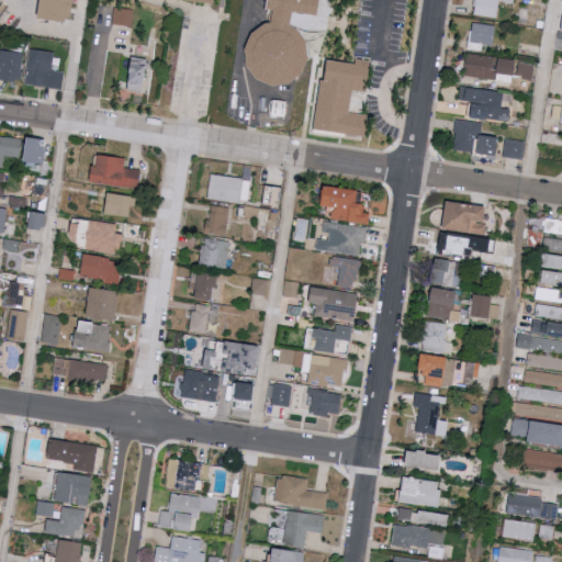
[(44,0),(42,19),(72,23),(75,0),(44,0)]
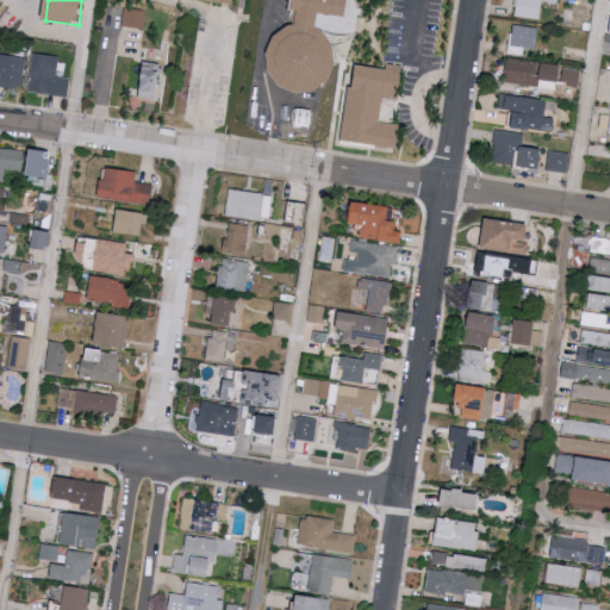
[(299,12),(292,11),(293,0),(347,0),(346,18),(321,14),(318,30),(324,32),(335,47),(337,64),(329,81),(316,91),(297,93),(282,88),(272,73),(269,56),(279,39),(291,31),(298,27),(299,12)]
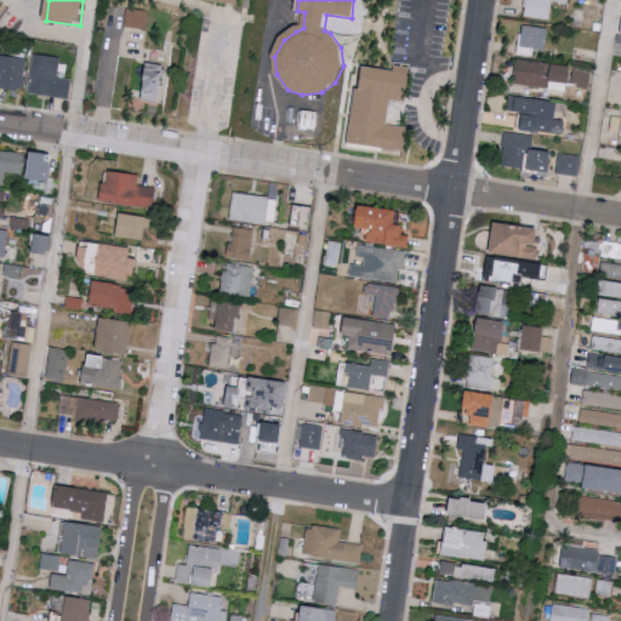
[(567,4),(567,0),(524,0),(523,17),(551,20),(552,3),(567,4)]
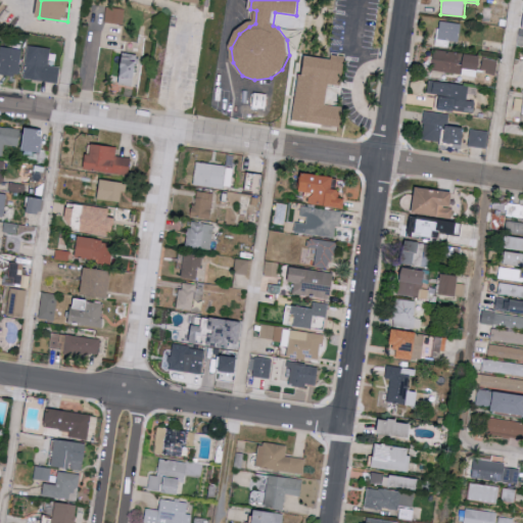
[(104,21),(122,25),(125,9),(107,6),(104,21)]
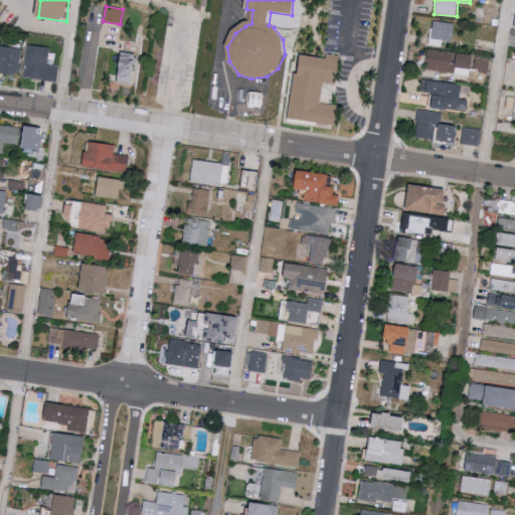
[(22,48),(0,44),(0,71),(18,74),(22,48)]
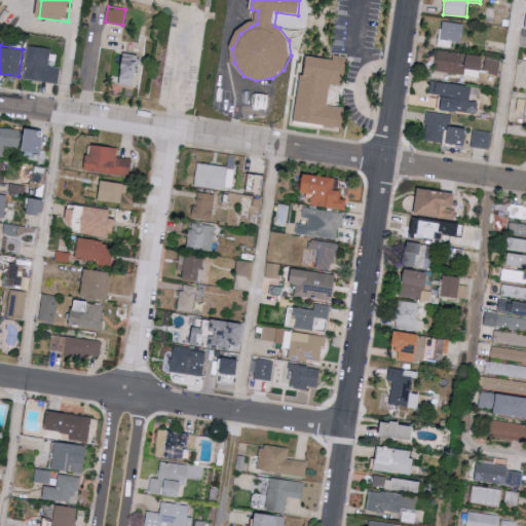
[(50,48),(28,45),(23,78),(59,84),(61,68),(48,66),(50,48)]
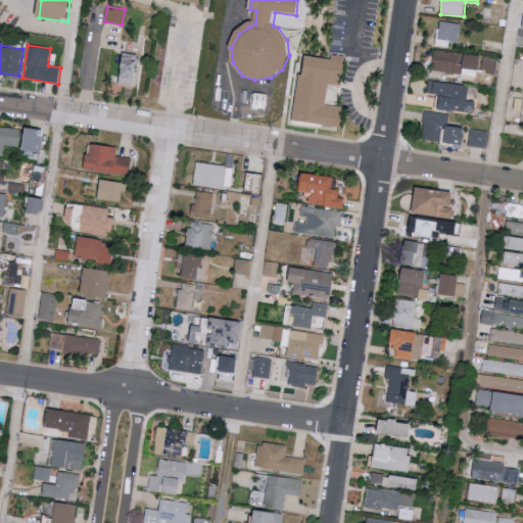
[(463,75),(463,76),(479,77),(479,73),(496,75),(497,58),(434,51),(431,70),(463,75)]
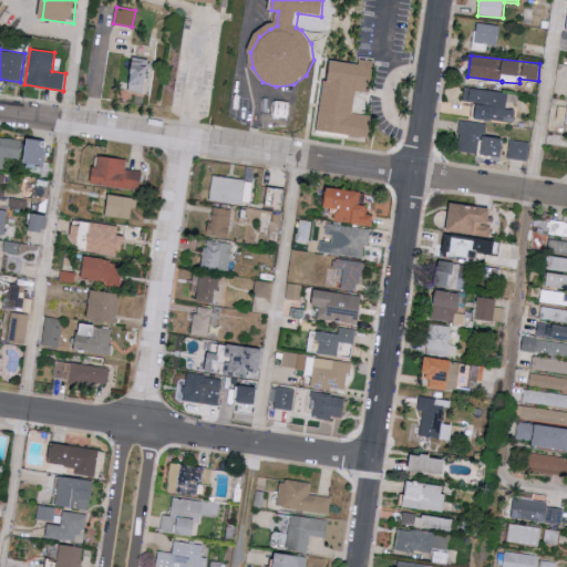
[(146,93),(148,59),(132,58),(131,92),(146,93)]
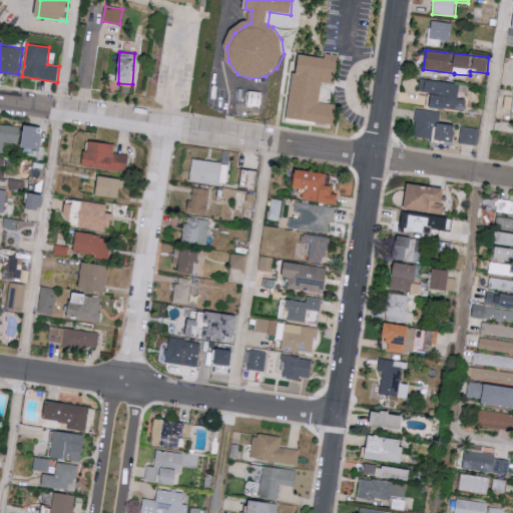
[(339,59),(327,57),(327,61),(302,57),(293,121),(335,126),(337,108),(322,106),(325,85),(336,87),(339,59)]
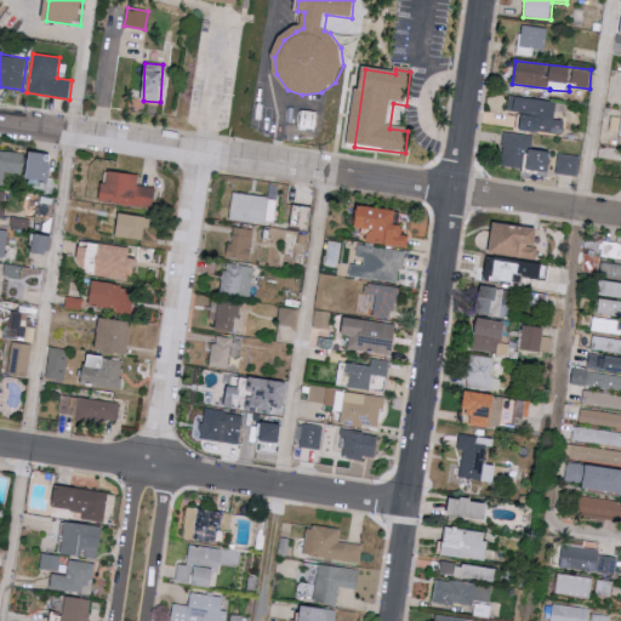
[(563,135),(565,120),(554,119),(557,102),(510,96),(507,110),(523,113),(522,129),(563,135)]
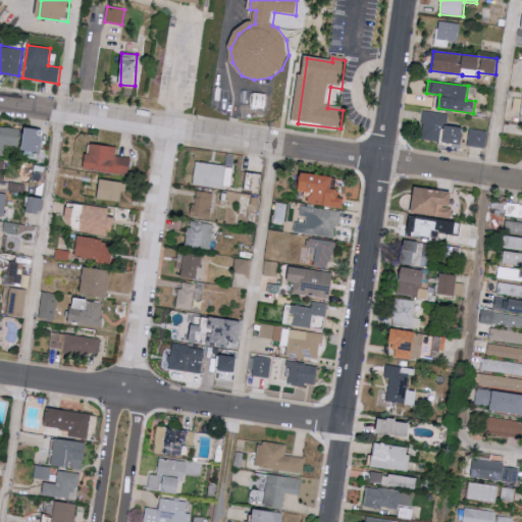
[(442,142),(447,113),(425,110),(421,139),(442,142)]
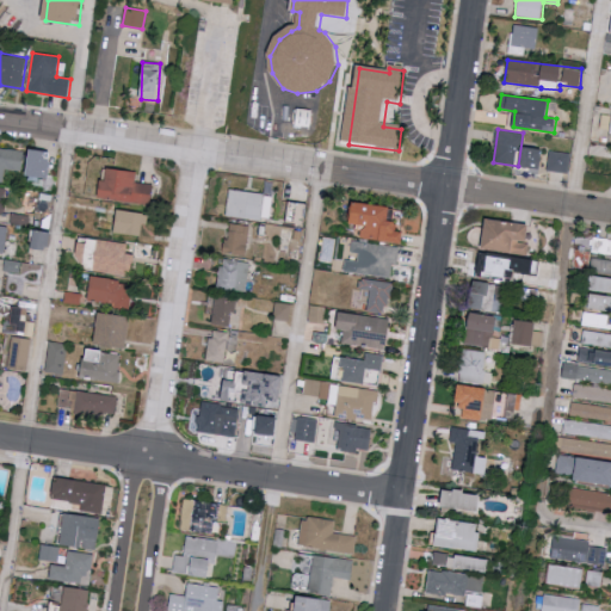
[(24,152),(0,147),(0,181),(4,183),(5,170),(22,172),(24,152)]
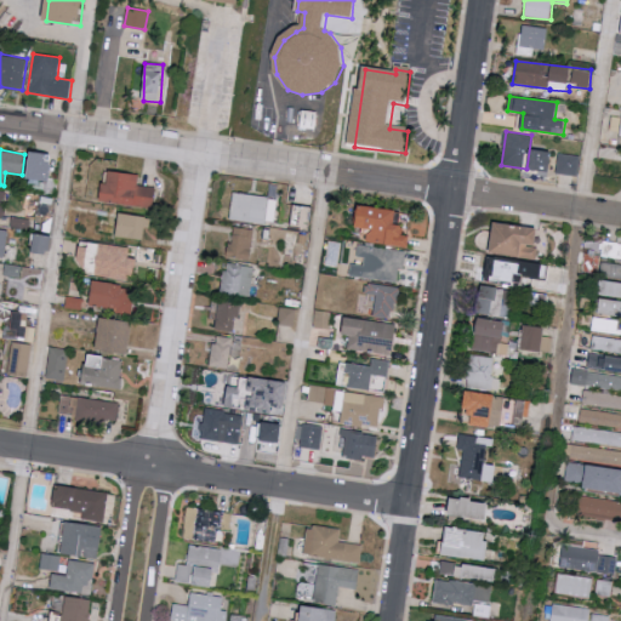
[(554,152),(533,151),(531,170),(552,172),(554,152)]
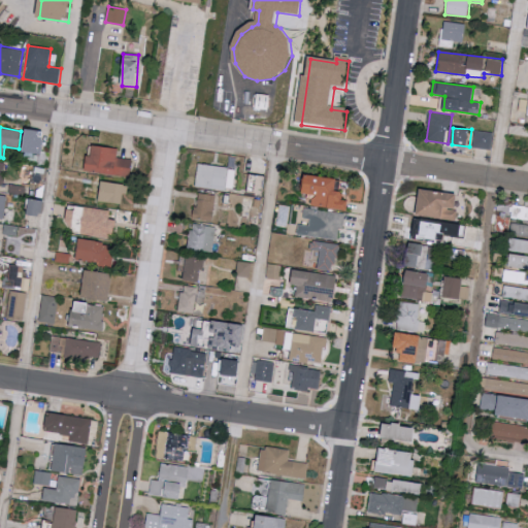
[(27,153),(43,155),(46,131),(29,130),(27,153)]
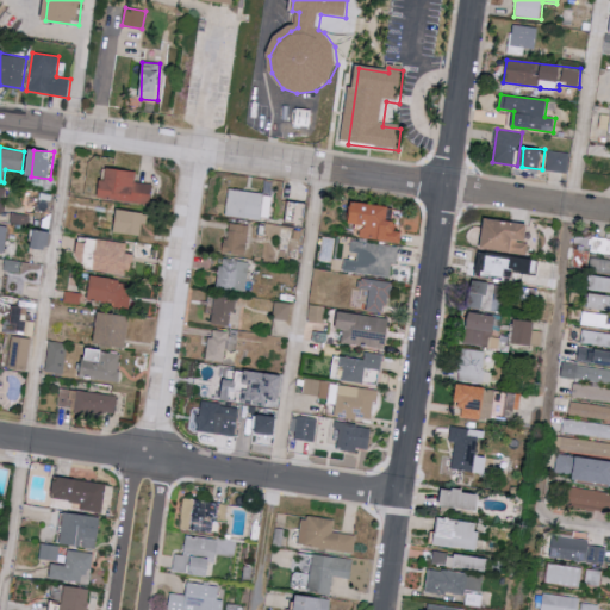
[(568,173),(571,153),(548,150),(546,170),(568,173)]
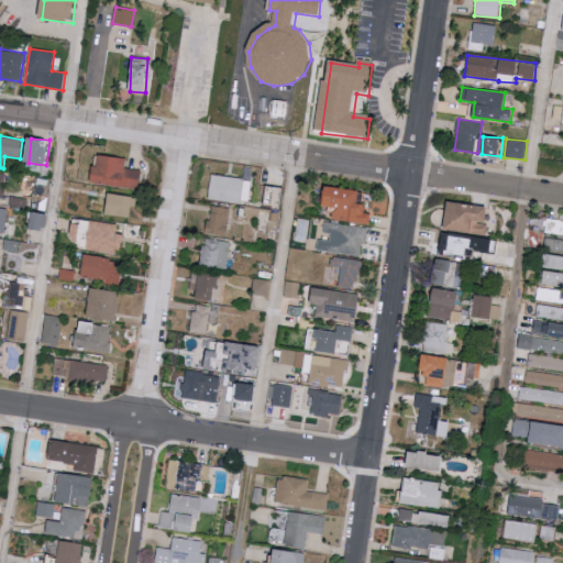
[(128,158),(100,155),(99,166),(94,165),(91,183),(139,189),(142,169),(127,167),(128,158)]
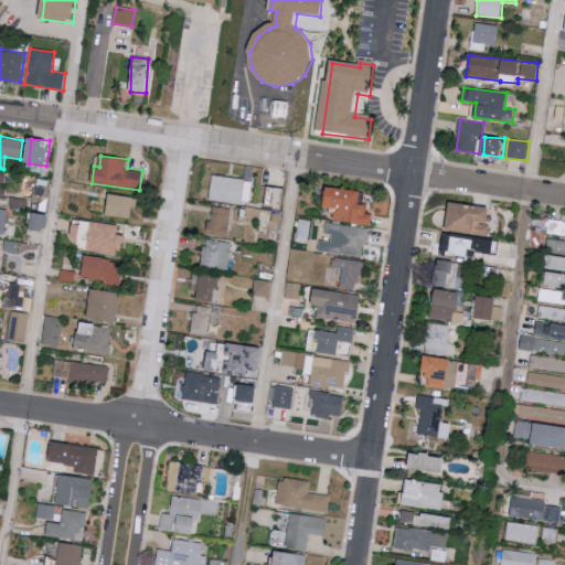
[(249,204),(253,181),(213,176),(210,199),(249,204)]
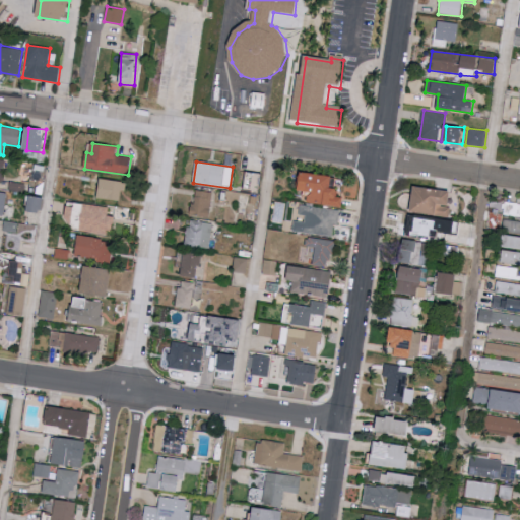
[(311,203),(344,208),(346,198),(341,197),(342,189),(333,188),(335,177),(305,172),(302,190),(312,192),(311,203)]
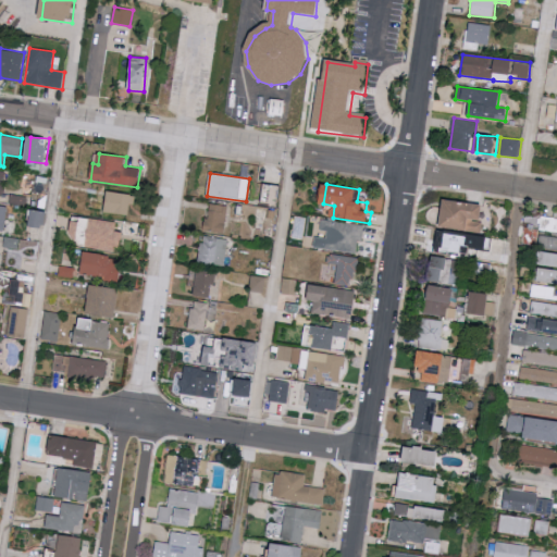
[(131,215),(134,195),(108,190),(104,212),(131,215)]
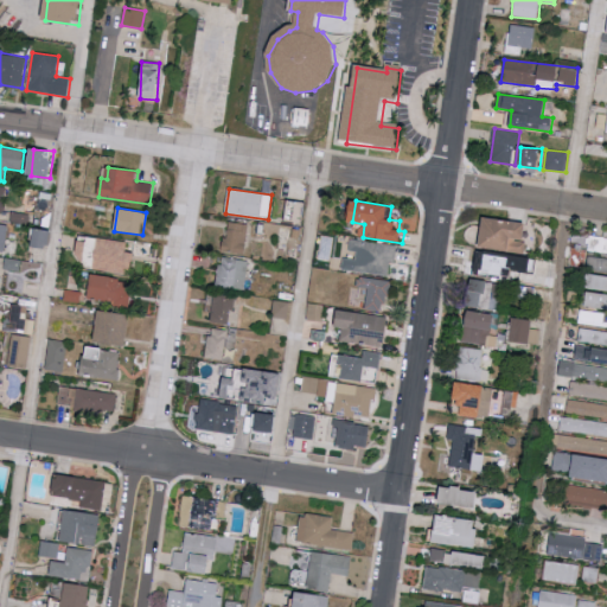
[(481,248),(524,253),(528,223),(485,218),(481,248)]
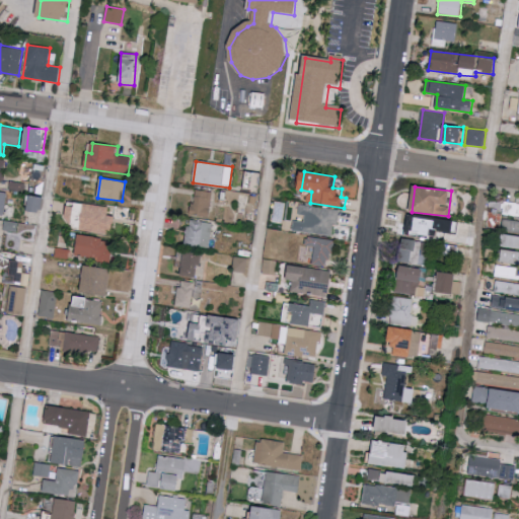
[(211,192),(194,190),(191,215),(209,217),(211,192)]
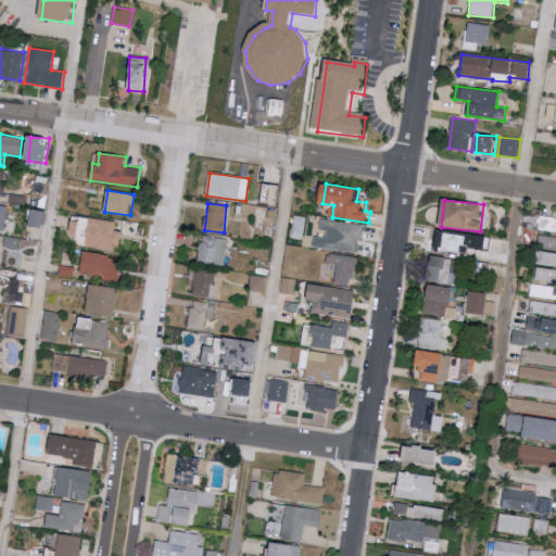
[(538,231),(555,232),(555,218),(539,217),(538,231)]
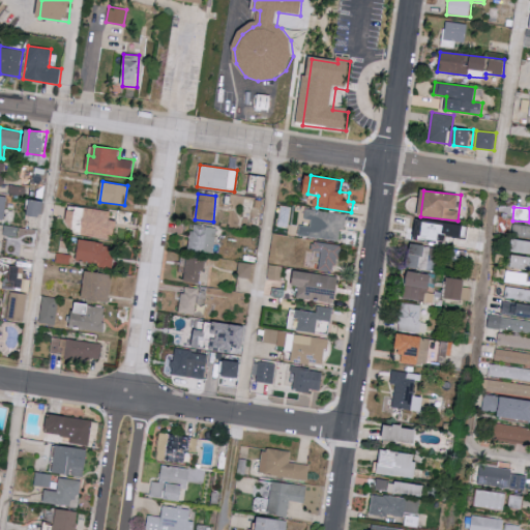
[(117,235),(117,221),(112,221),(112,209),(70,209),(70,216),(79,216),(79,212),(85,212),(85,223),(76,223),(75,235),(117,235)]
